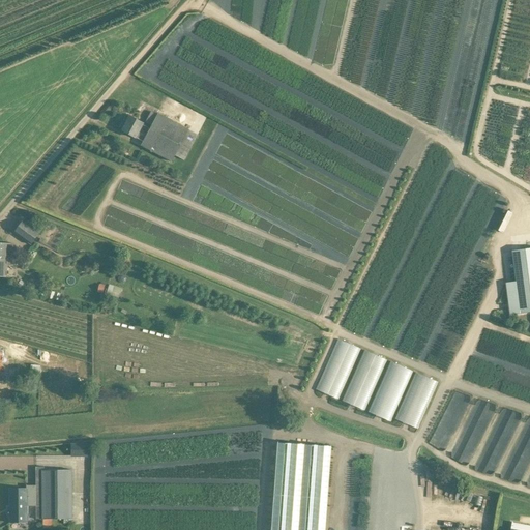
[(172,163),(175,156),(184,162),(199,136),(188,129),(157,113),(156,115),(151,112),(145,123),(151,125),(149,128),(143,142),(141,146),(172,163)]
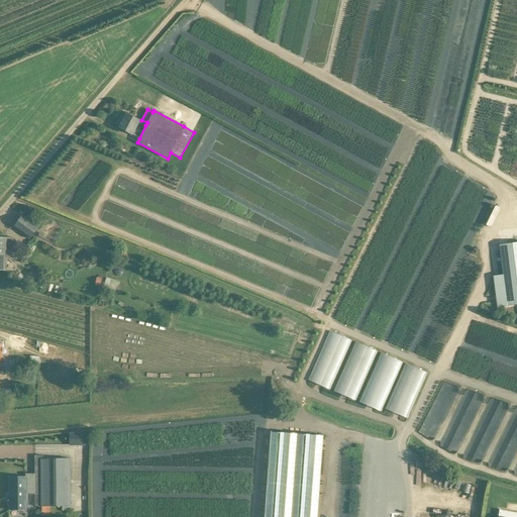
[(139,138),(145,125),(139,122),(140,121),(126,114),(118,127),(139,138)]
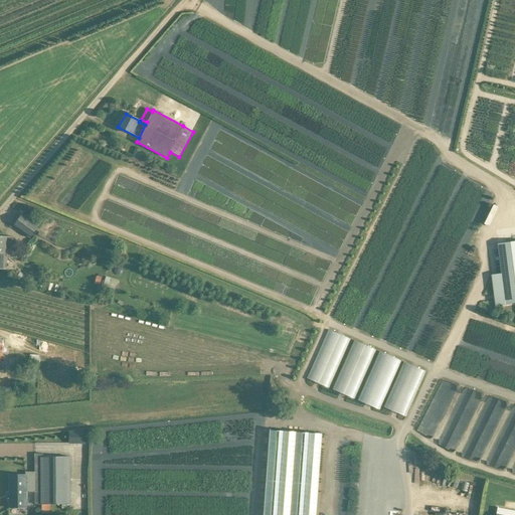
[(38,226),(22,214),(14,226),(30,237),(38,226)]
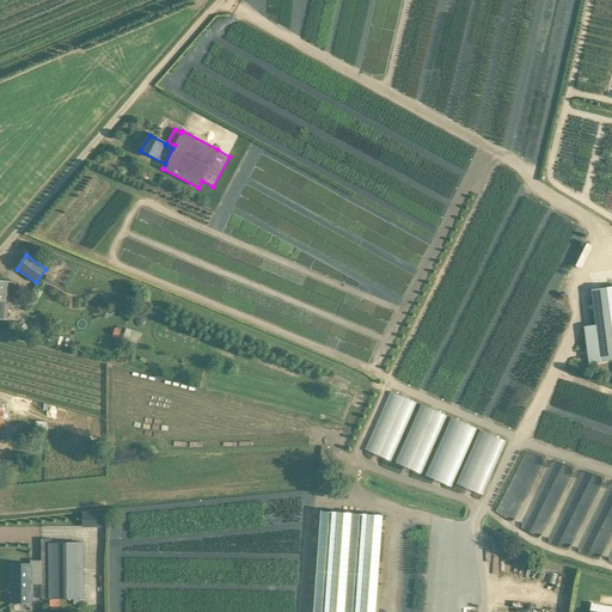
[(0,319),(7,320),(8,307),(16,307),(17,282),(0,280),(0,319)]
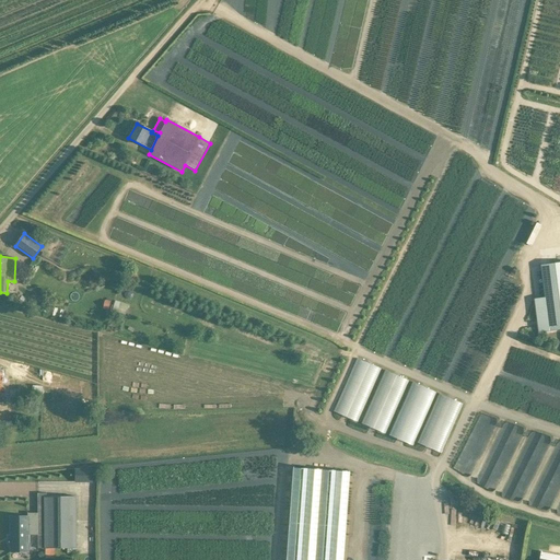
[(559,329),(559,261),(540,265),(545,298),(534,299),(538,333),(559,329)]
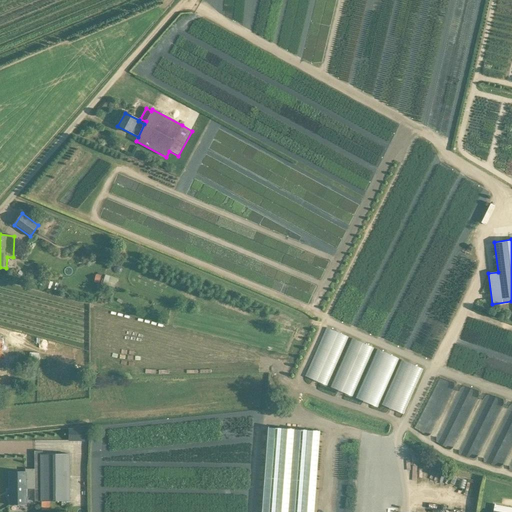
[(106,274),(103,283),(115,286),(118,278),(106,274)]
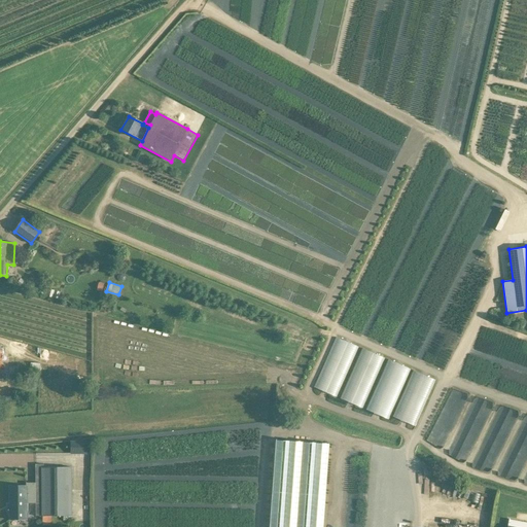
[(336,396),(358,347),(336,338),(314,387),(336,396)]
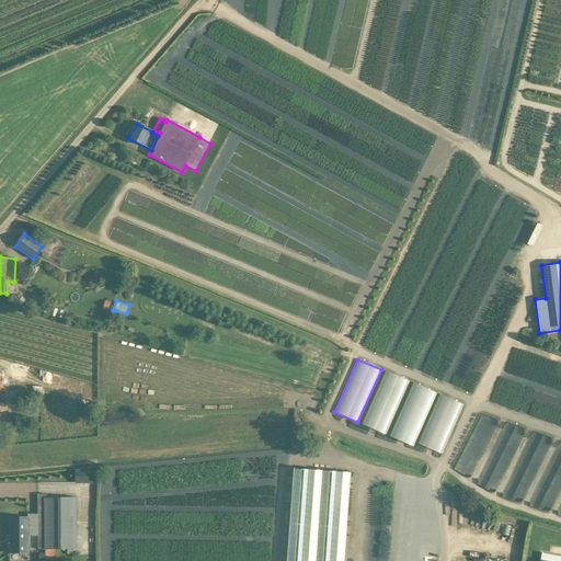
[(362,424),(386,434),(409,381),(385,371),(362,424)]
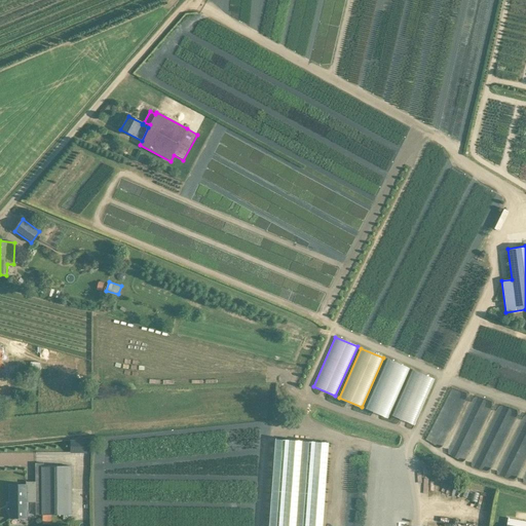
[(367,409),(388,419),(410,369),(388,360),(367,409)]
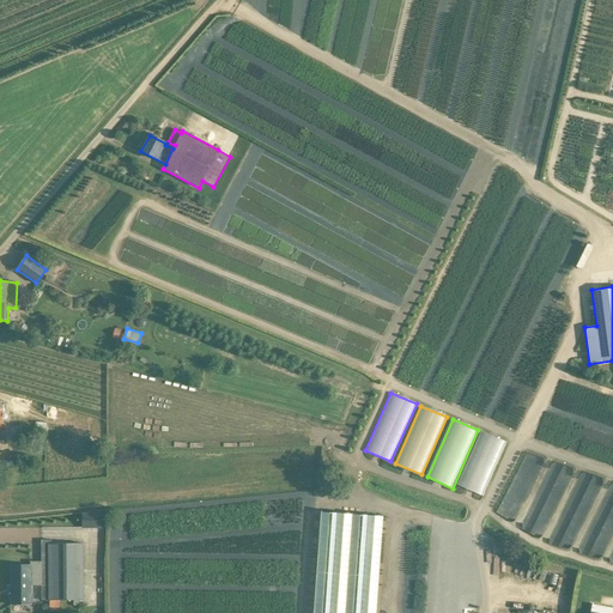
[(457,485),(484,496),(508,443),(480,431),(457,485)]
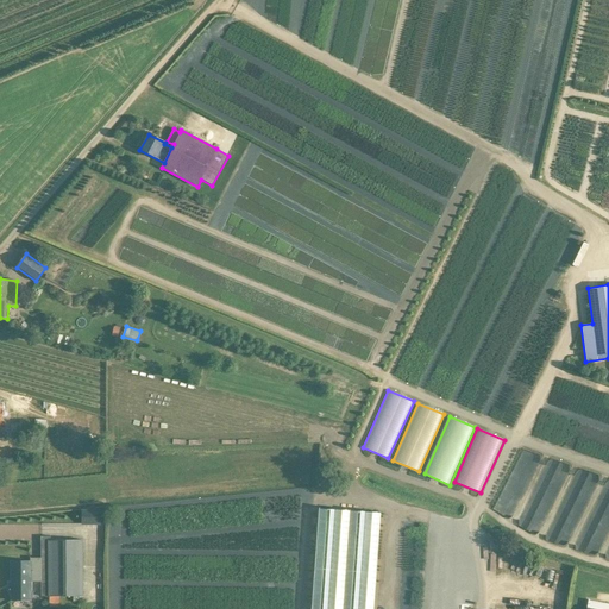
[(513,518),(542,456),(527,449),(497,510),(513,518)]
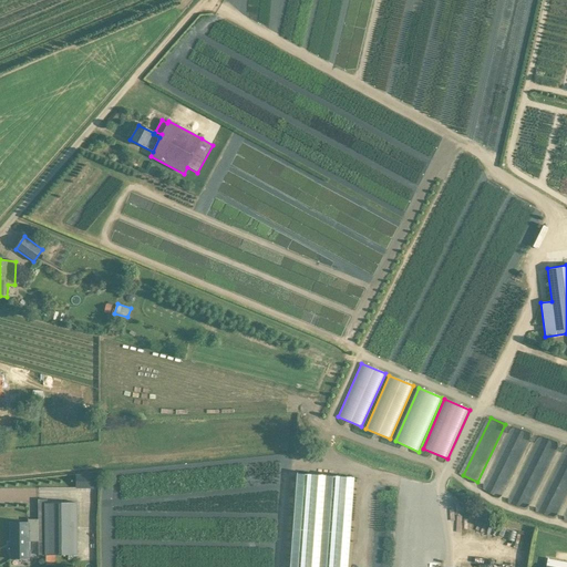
[(75,487),(93,487),(93,474),(75,474),(75,487)]
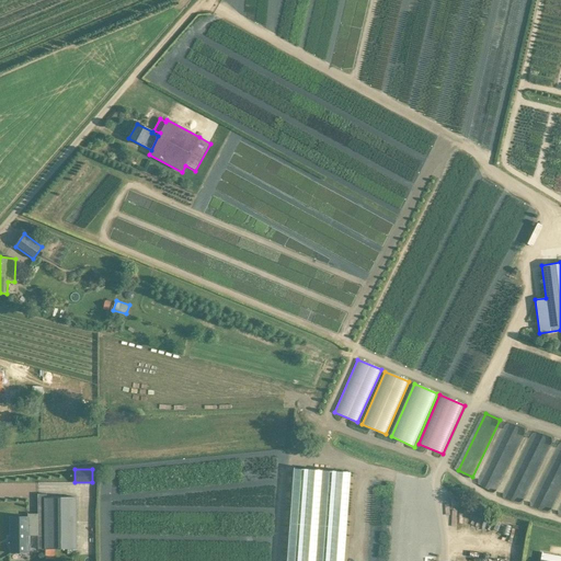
[(290,560),(347,560),(354,473),(298,469),(290,560)]
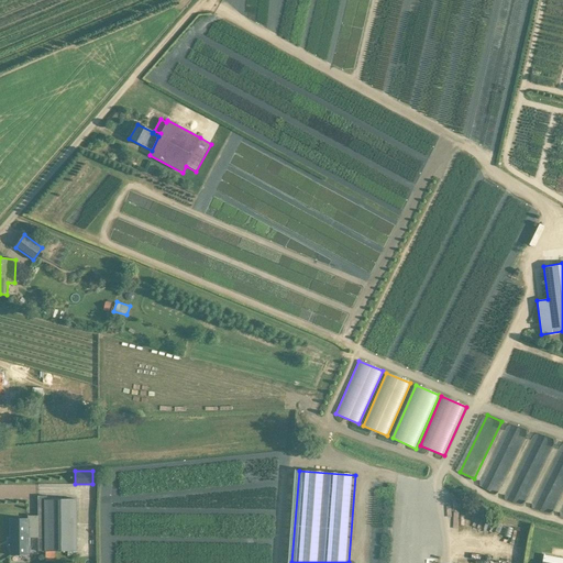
[(45,551),(77,552),(77,499),(46,499),(46,496),(39,496),(39,516),(30,516),(30,519),(29,519),(29,520),(11,520),(11,519),(10,519),(10,555),(30,555),(30,538),(39,538),(39,551),(45,551)]
